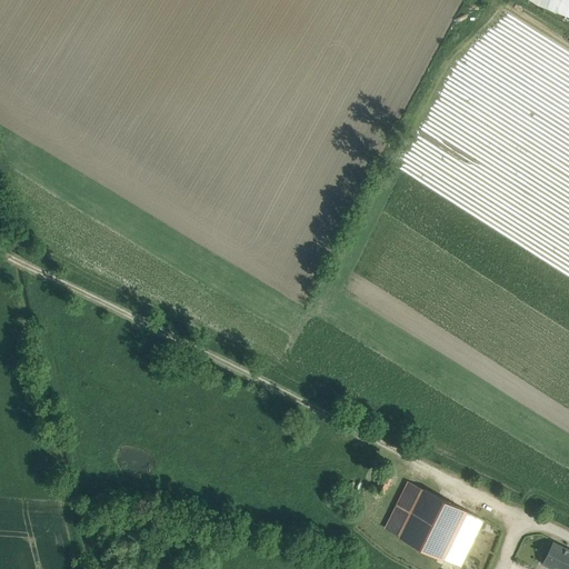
[(568,0),(530,0),(539,6),(568,17),(568,0)]
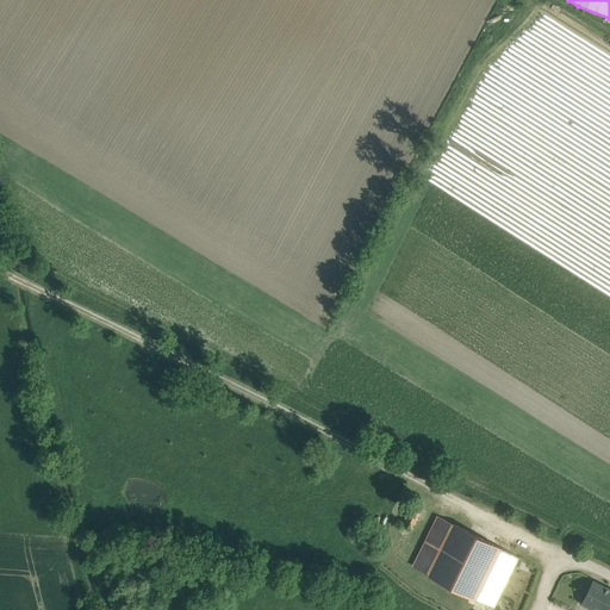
[(414,504),(404,524),(412,529),(422,509),(414,504)]
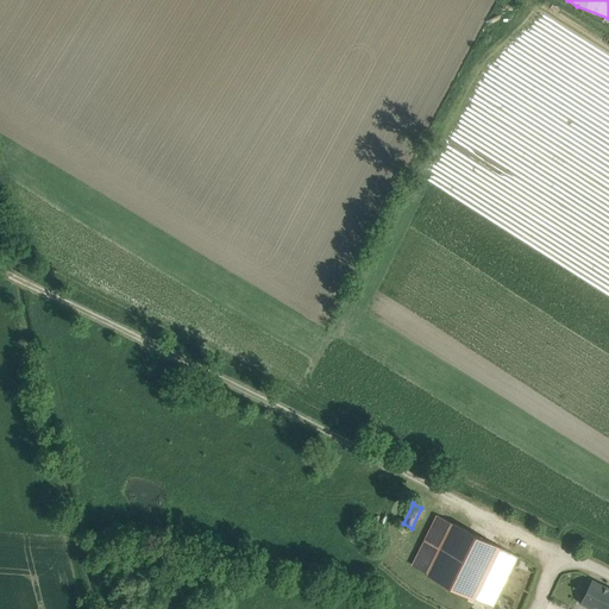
[(410,566),(431,577),(456,525),(435,515),(410,566)]
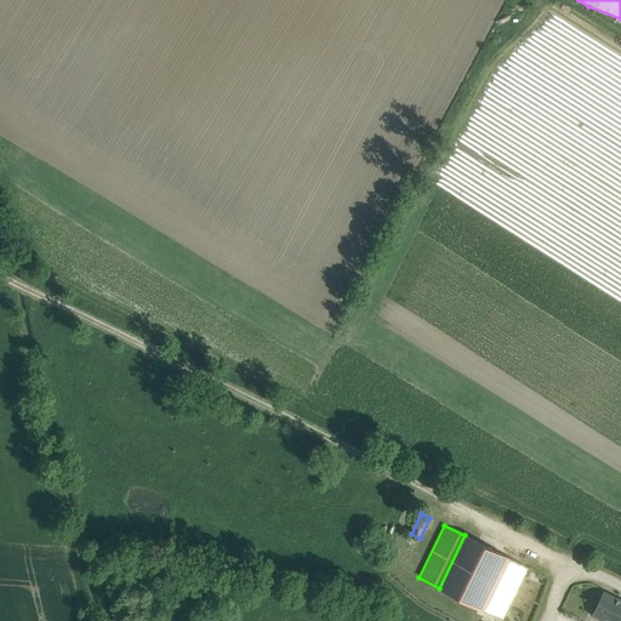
[(530,568),(465,535),(439,588),(503,620),(530,568)]
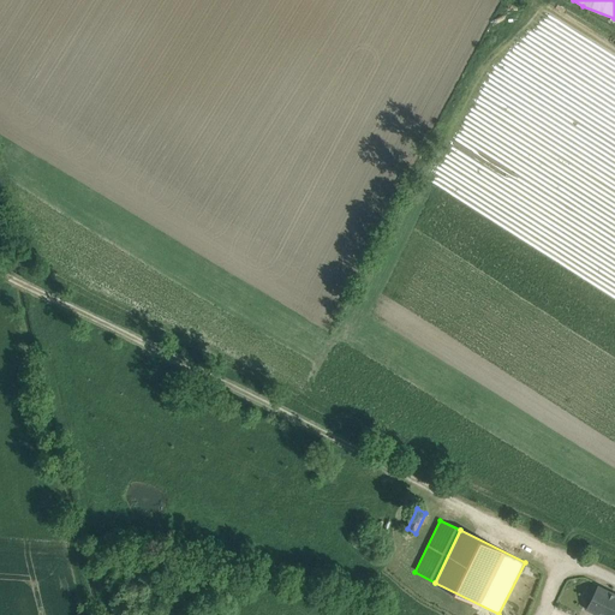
[(603,614),(614,592),(599,585),(589,609),(601,614),(603,614)]
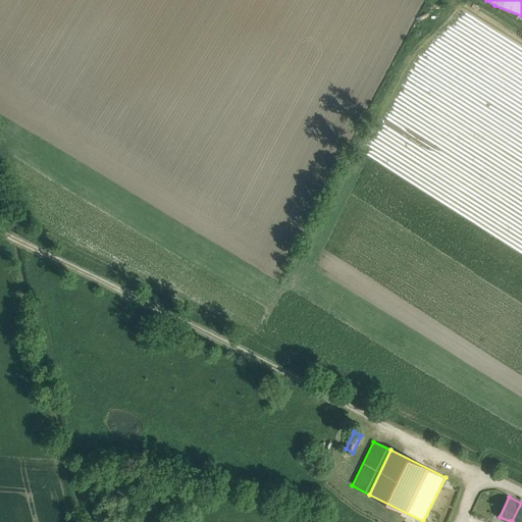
[(521,521),(521,503),(512,521),(521,521)]
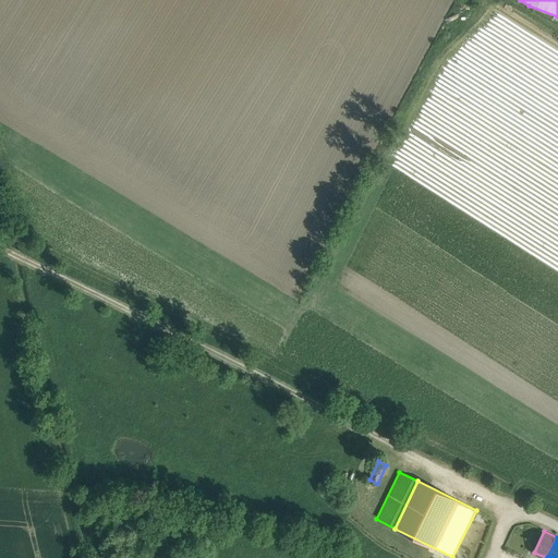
All buildings are outlined.
